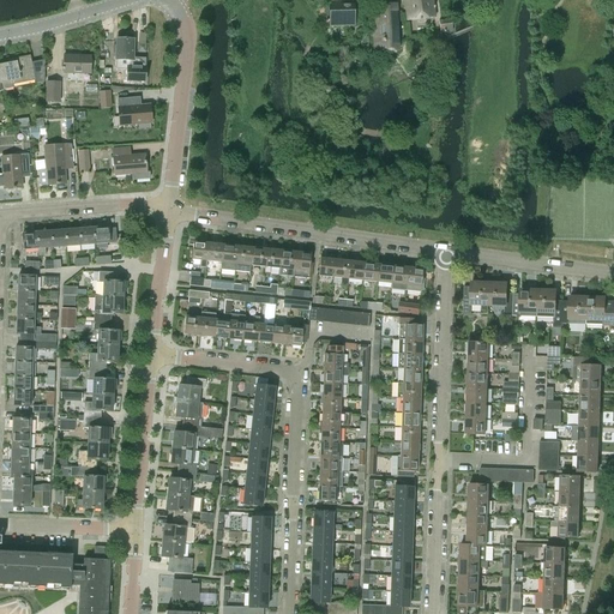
[(404,0),(407,22),(434,18),(434,10),(434,6),(433,6),(432,0),(404,0)]
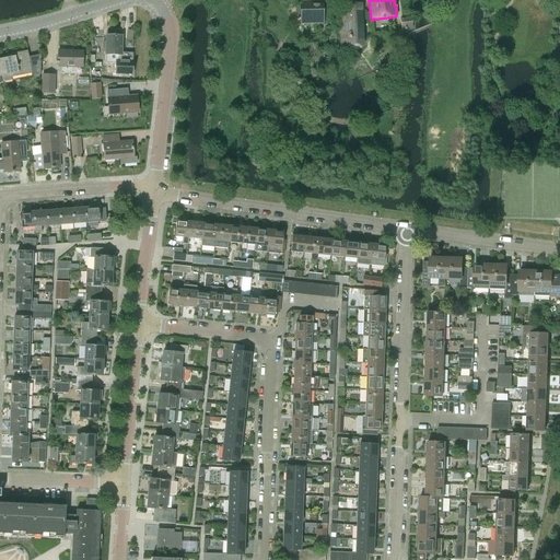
[(361,3),(340,3),(342,46),(363,47),(361,3)]
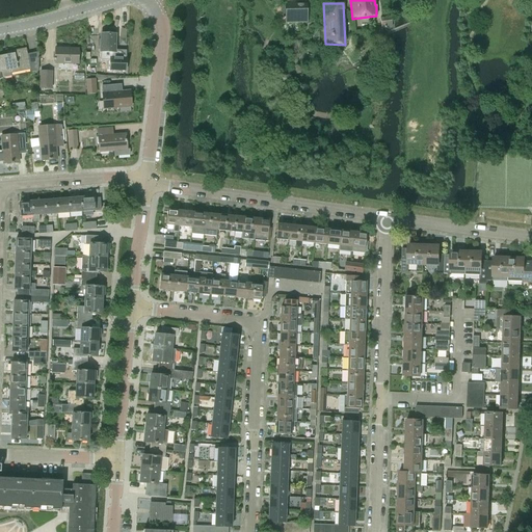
[(307,4),(285,4),(286,22),(308,21),(307,4)]
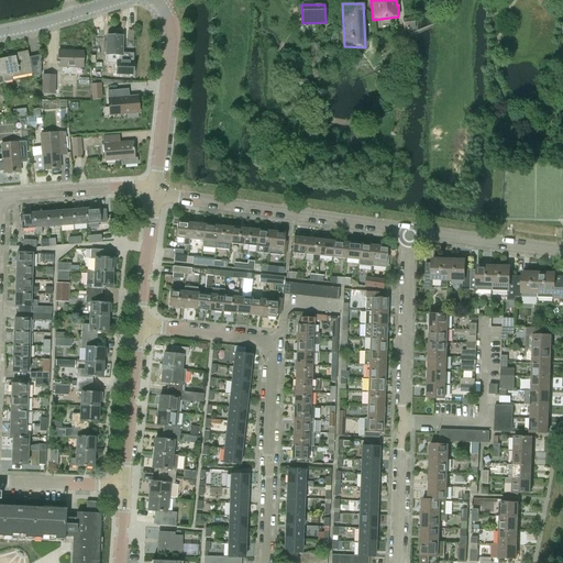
[(404,31),(415,29),(414,21),(414,18),(403,20),(404,31)]
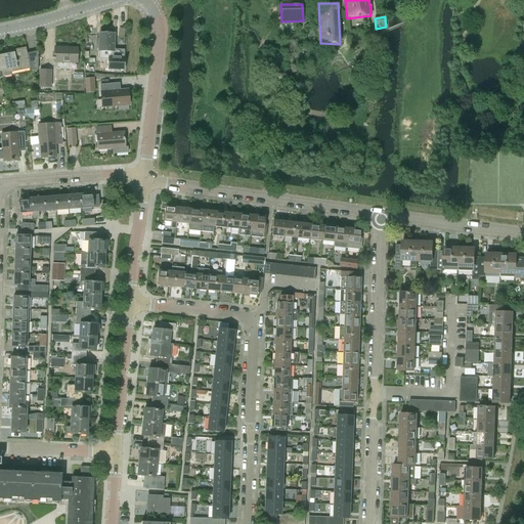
[(99,34),(99,51),(108,51),(107,69),(124,69),(124,50),(114,50),(114,35),(113,35),(111,33),(106,33),(105,34),(99,34)]
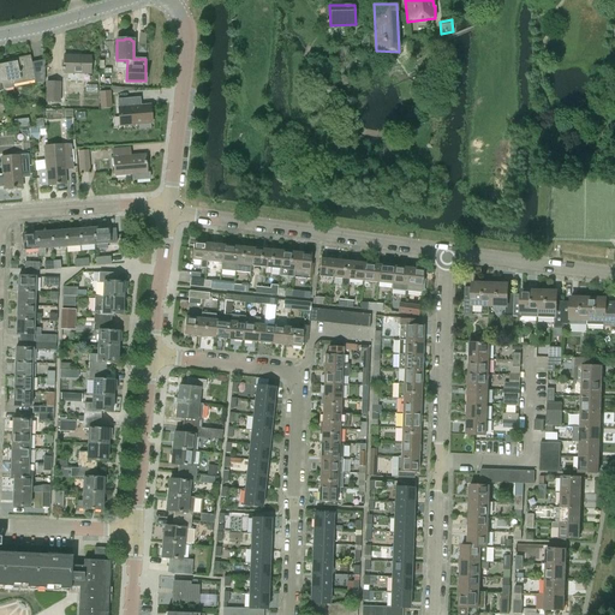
[(0,64),(0,70),(4,90),(13,88),(13,84),(35,81),(30,55),(7,60),(9,64),(0,64)]
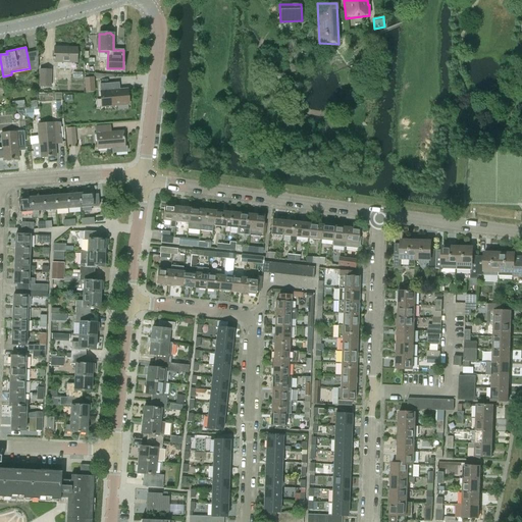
[(53,57),(53,59),(54,59),(54,62),(76,63),(77,48),(54,47),(54,57),(53,57)]
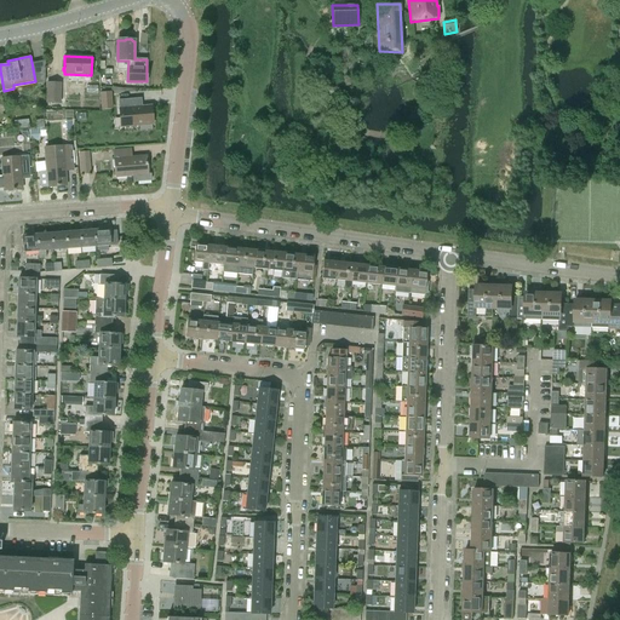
[(47,84),(46,103),(61,103),(61,84),(47,84)]
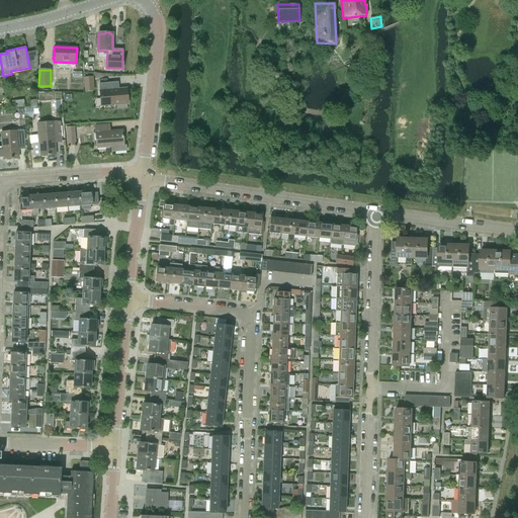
[(101,105),(127,103),(126,88),(114,89),(113,83),(99,84),(101,105)]
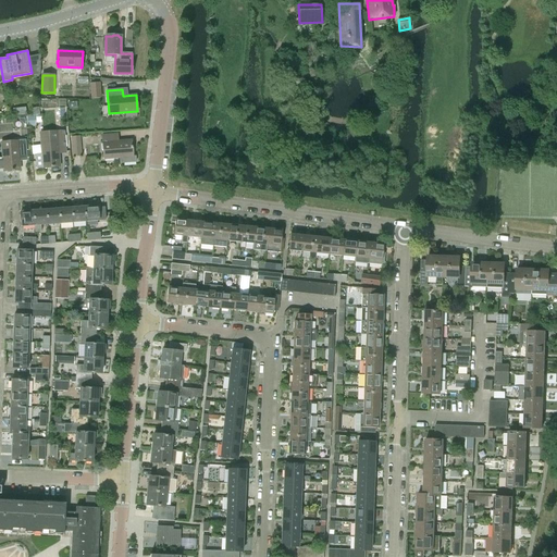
[(40,133),(42,155),(37,155),(35,157),(36,166),(38,169),(44,168),(44,169),(60,166),(59,152),(66,152),(64,131),(40,133)]
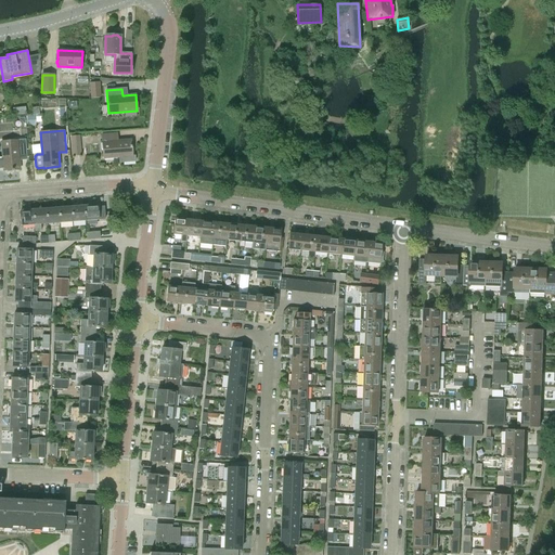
[(102,134),(104,158),(119,157),(119,163),(134,162),(134,156),(132,156),(131,140),(118,141),(117,133),(102,134)]
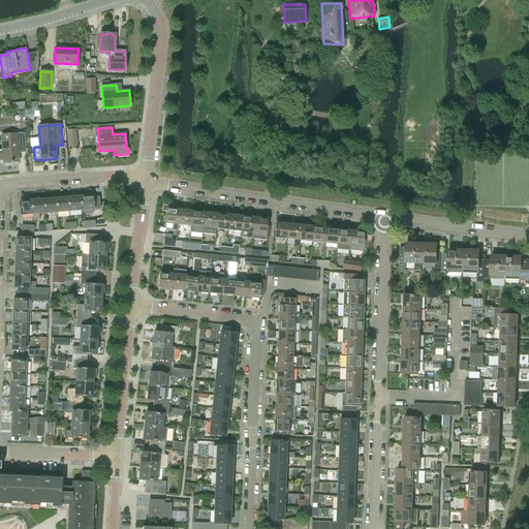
[(73,130),(67,130),(69,148),(69,149),(78,148),(78,147),(76,134),(76,129),(73,130)]
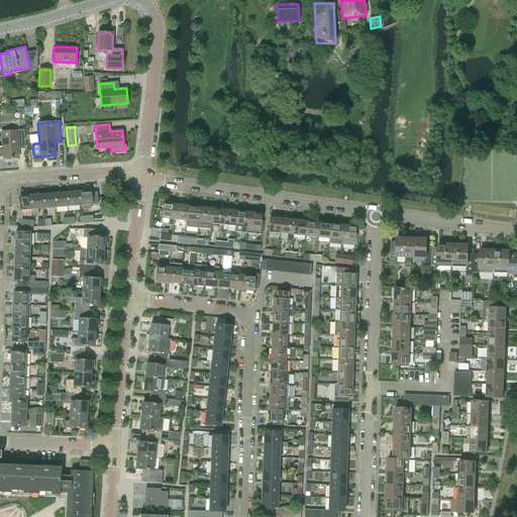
[(2,145),(0,145),(0,157),(3,158),(3,159),(6,159),(6,161),(11,160),(11,159),(18,158),(17,144),(24,144),(23,130),(1,132),(2,145)]
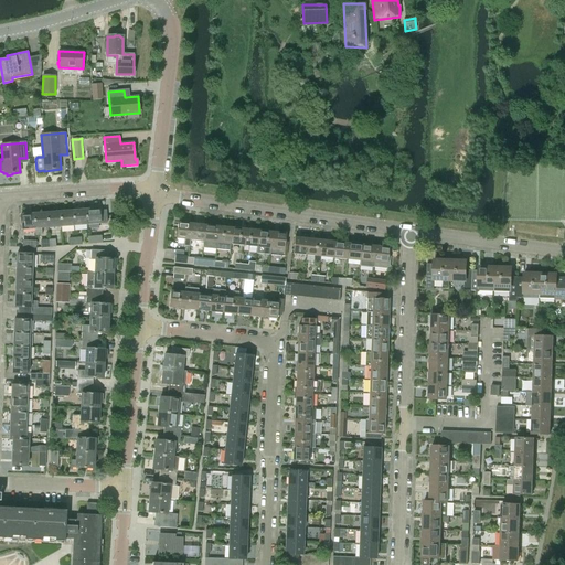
[(99,209),(86,210),(87,224),(99,223),(100,223),(107,223),(106,210),(99,211),(99,209)]
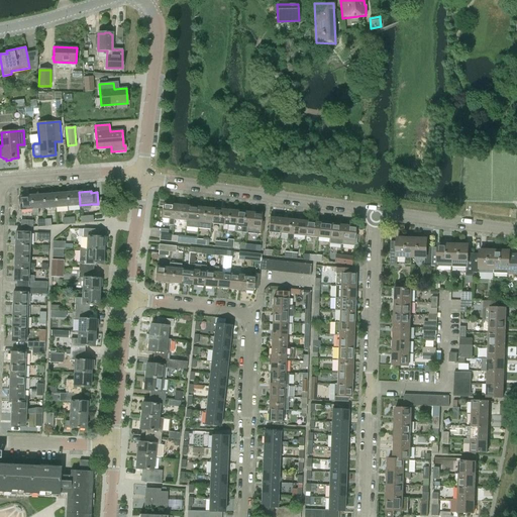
[(67,193),(68,206),(80,205),(79,192),(67,193)]
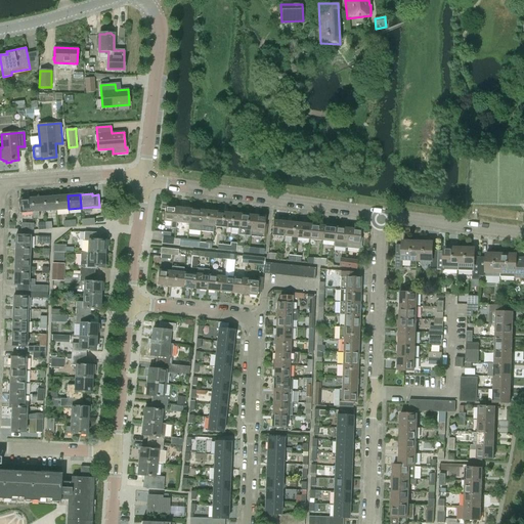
[(44,197),(45,211),(56,210),(55,195),(44,197)]
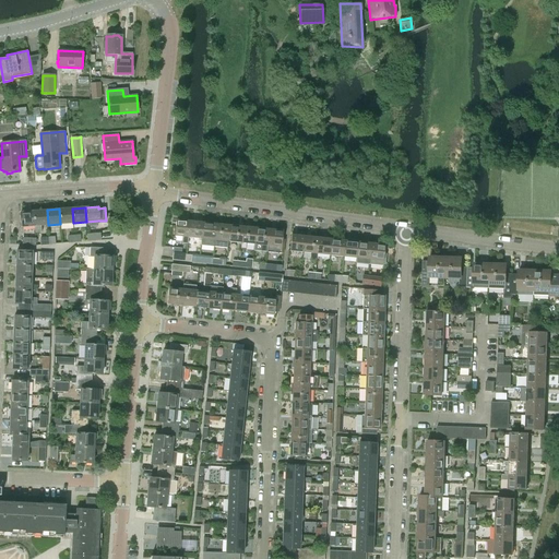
[(59,209),(60,224),(73,223),(72,209),(59,209)]
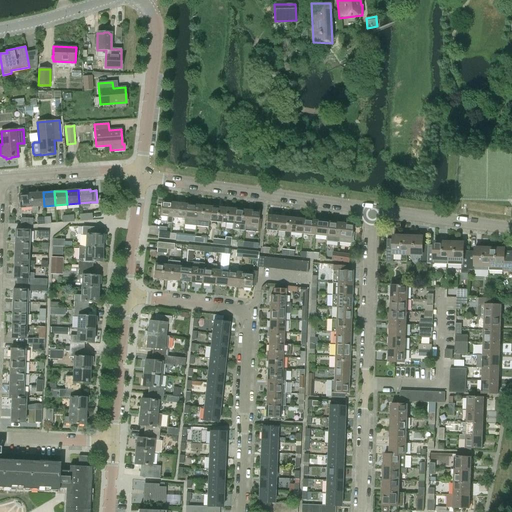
[(31,193),(33,213),(38,213),(37,207),(44,206),(43,192),(31,193)]
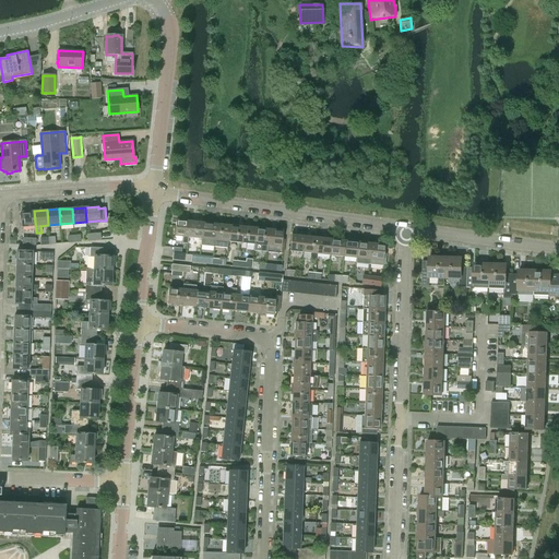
[(21,218),(13,219),(13,230),(23,229),(23,227),(34,226),(35,233),(36,233),(34,211),(21,212),(21,218)]
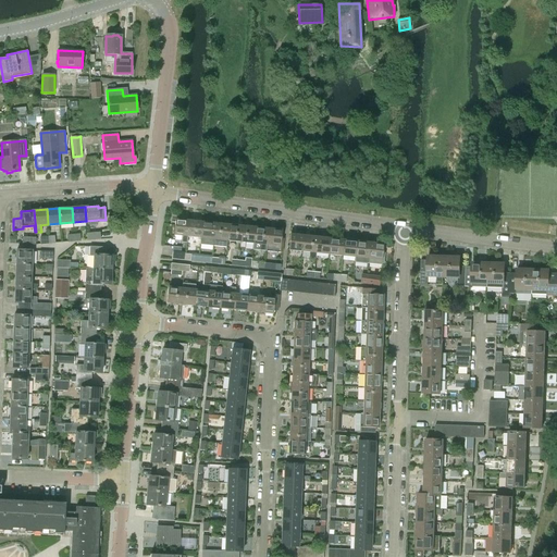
[(175,220),(174,235),(182,236),(181,243),(186,243),(187,237),(188,221),(175,220)]
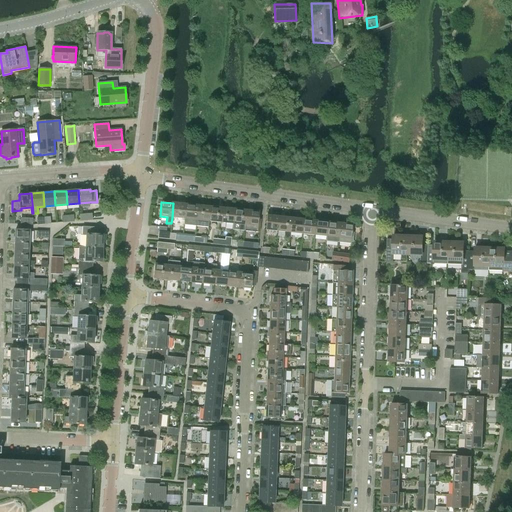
[(173,203),(172,218),(184,219),(186,204),(173,203)]
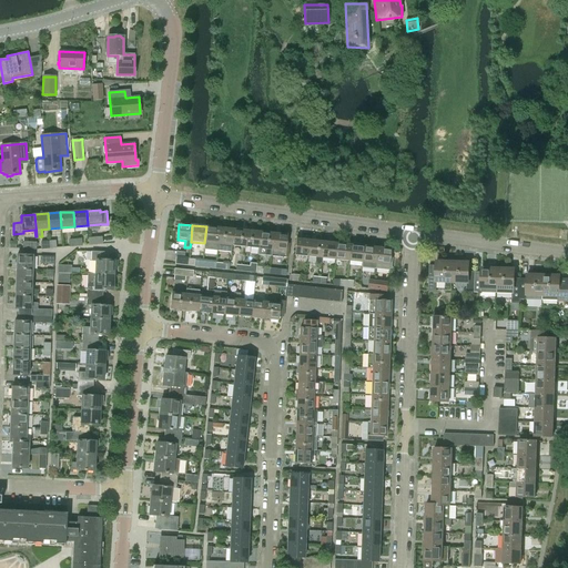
[(204,243),(204,250),(217,251),(220,227),(206,226),(204,243)]
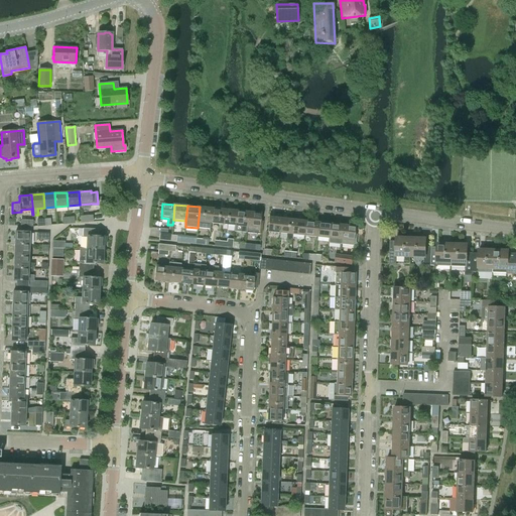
[(200,207),(198,228),(210,229),(211,223),(212,209),(200,207)]
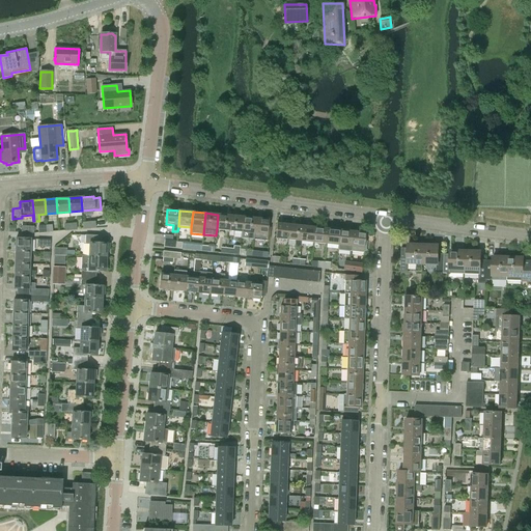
[(218,215),(217,229),(229,231),(230,216),(218,215)]
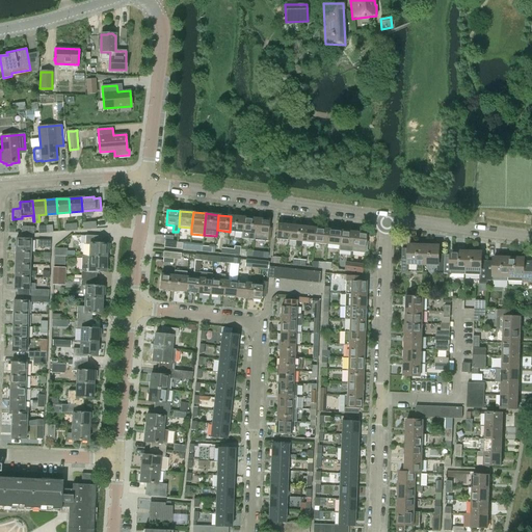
[(231,216),(230,232),(230,234),(234,234),(234,232),(242,233),(244,217),(231,216)]
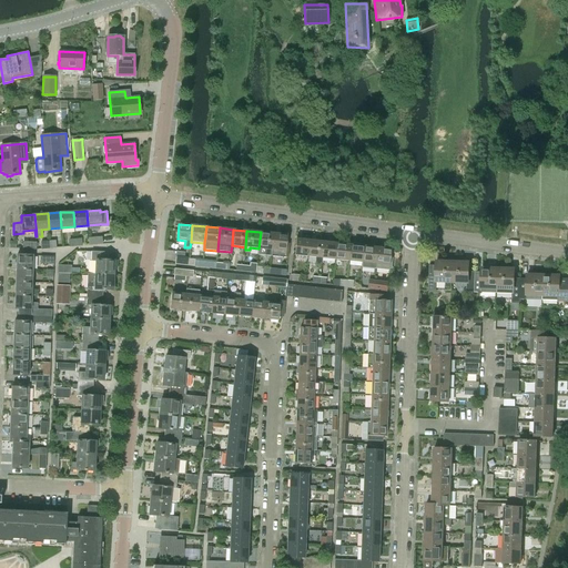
[(261,232),(259,249),(257,255),(271,256),(273,233),(261,232)]
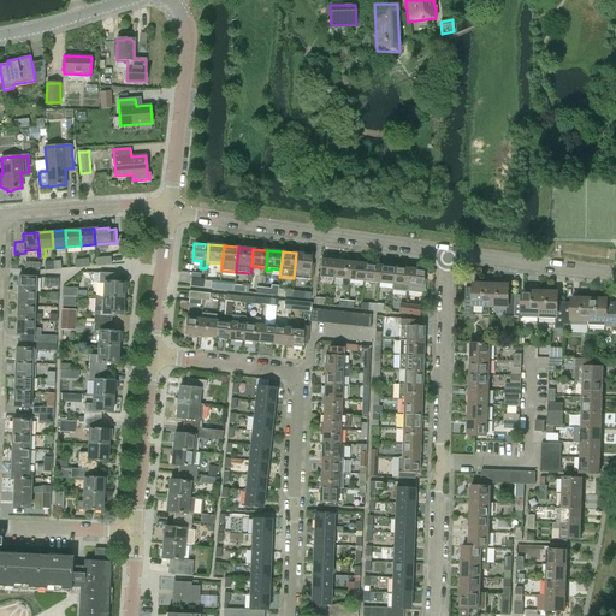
[(312,279),(312,278),(313,264),(311,264),(312,254),(296,253),(294,278),(312,279)]
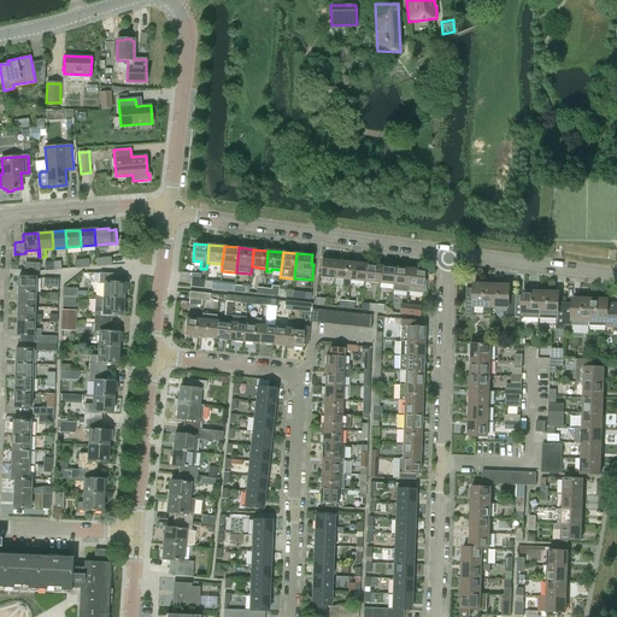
[(322,260),(319,277),(334,278),(336,262),(334,259),(329,258),(327,260),(322,260)]
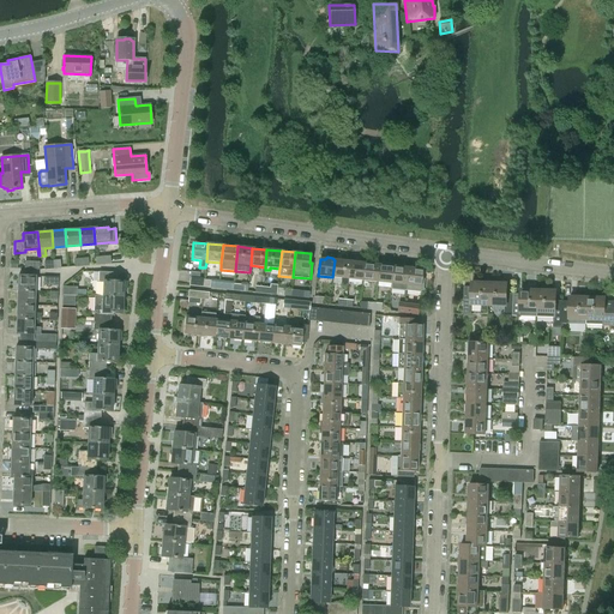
[(335,260),(332,277),(341,278),(341,286),(347,287),(348,280),(349,262),(335,260)]
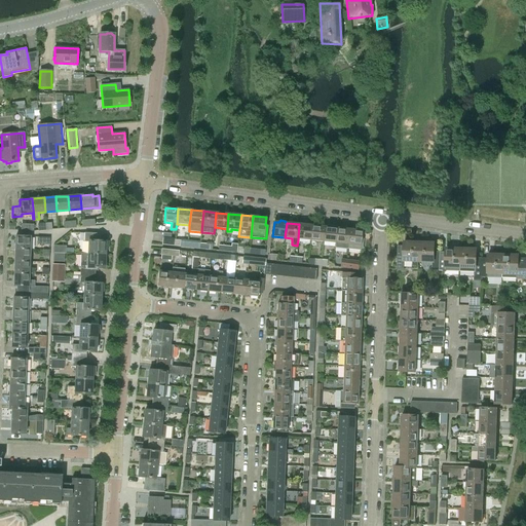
[(299,224),(298,239),(310,240),(312,226),(299,224)]
